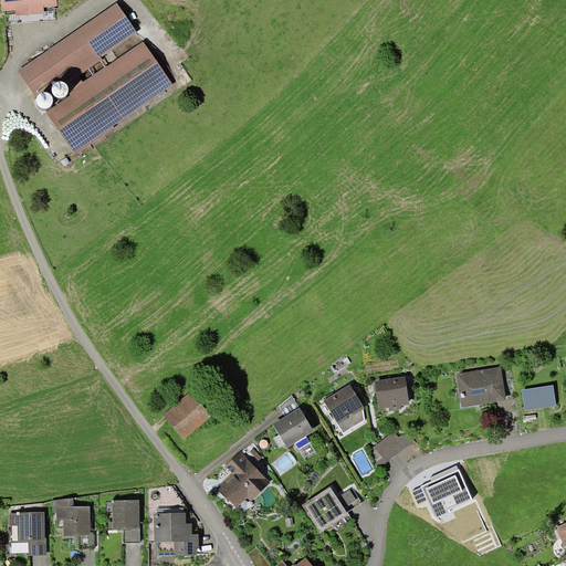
[(30,14),(29,0),(1,0),(2,10),(16,9),(17,16),(30,14)]
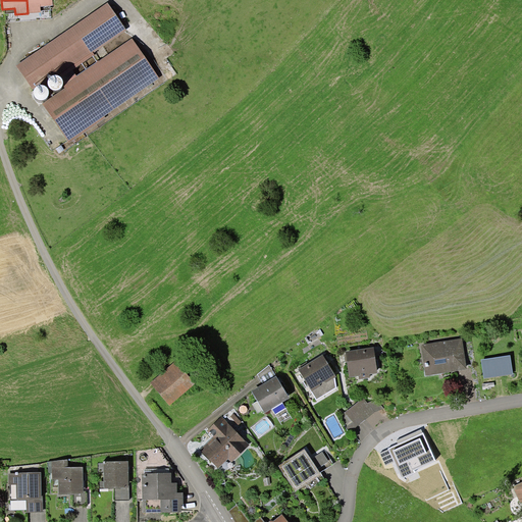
[(27,0),(28,13),(41,12),(40,6),(53,5),(52,0),(27,0)]
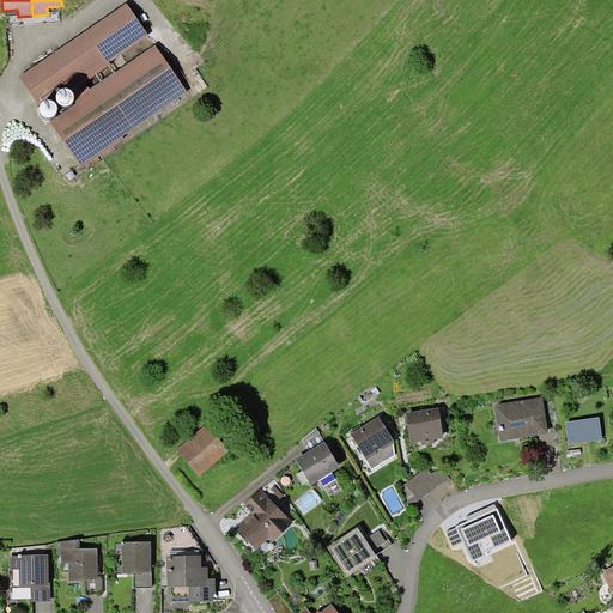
[(91,89),(85,82),(111,64),(109,61),(149,35),(127,2),(19,77),(40,107),(70,86),(77,98),(91,89)]
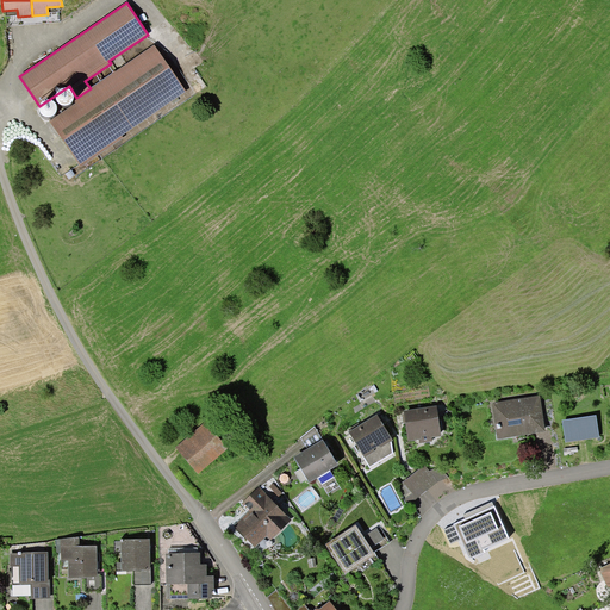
[(50,120),(82,167),(100,154),(103,157),(195,93),(173,60),(168,63),(155,44),(91,88),(76,98),(75,99),(76,103),(50,120)]
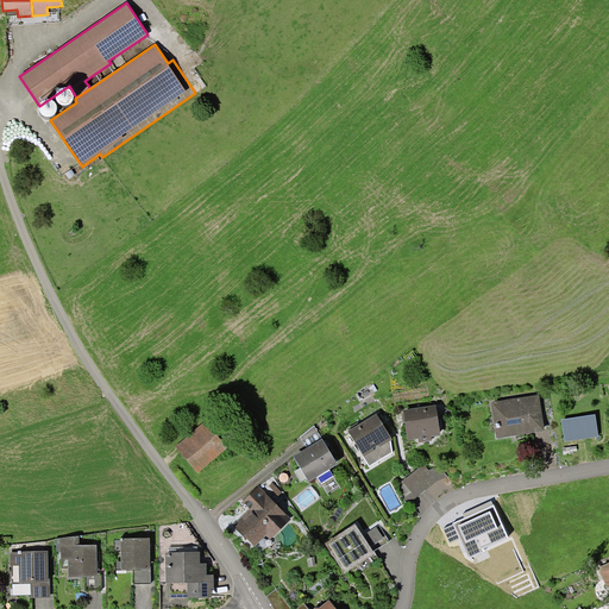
[(416,366),(424,360),(416,352),(409,357),(416,366)]
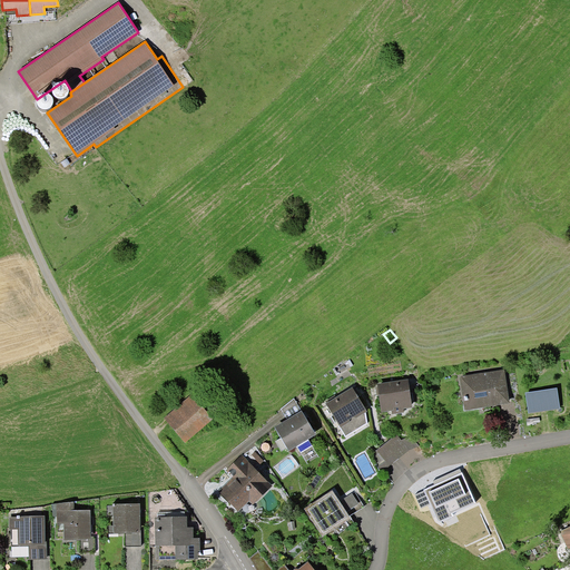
[(504,370),(460,377),(465,411),(510,403),(504,370)]
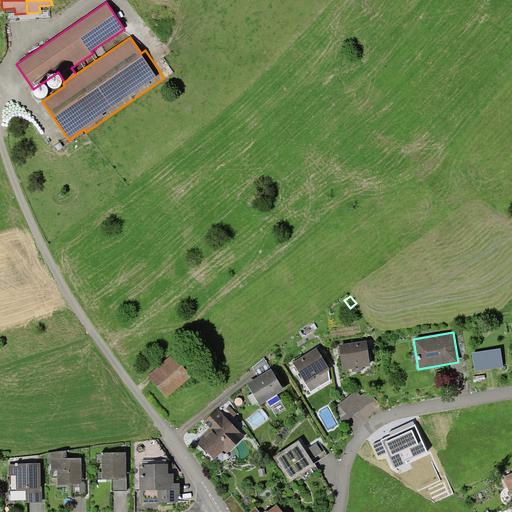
[(367,340),(339,344),(343,370),(352,369),(352,372),(363,371),(362,367),(370,366),(367,340)]
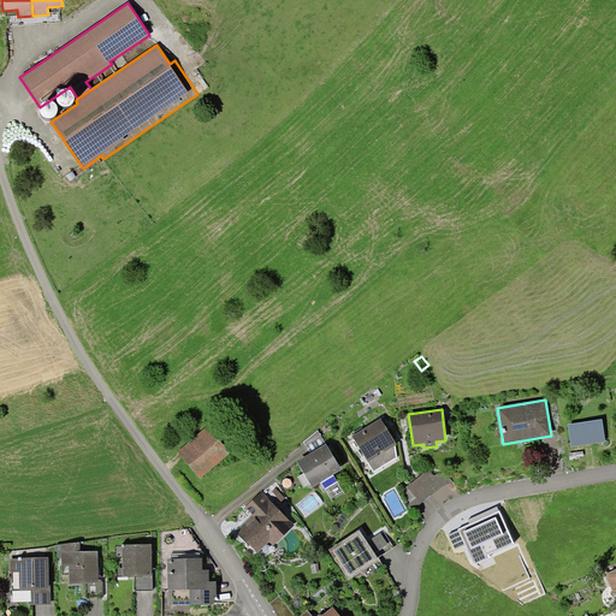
[(353,436),(368,462),(367,462),(373,472),(397,457),(396,445),(397,444),(381,419),(363,428),(353,436)]
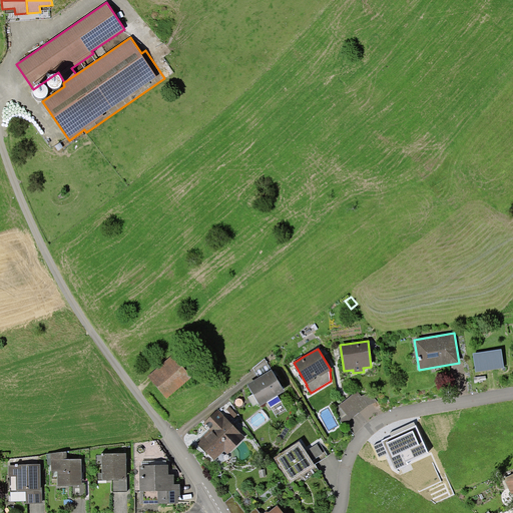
[(501,349),(473,353),(476,373),(505,368),(501,349)]
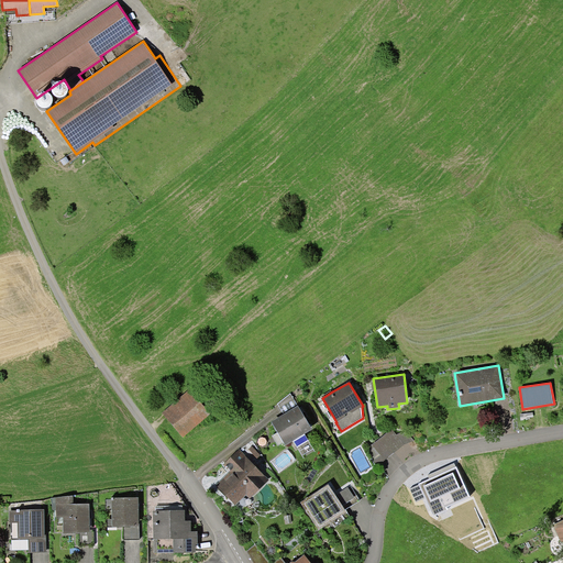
[(188,390),(163,412),(184,437),(209,414),(188,390)]
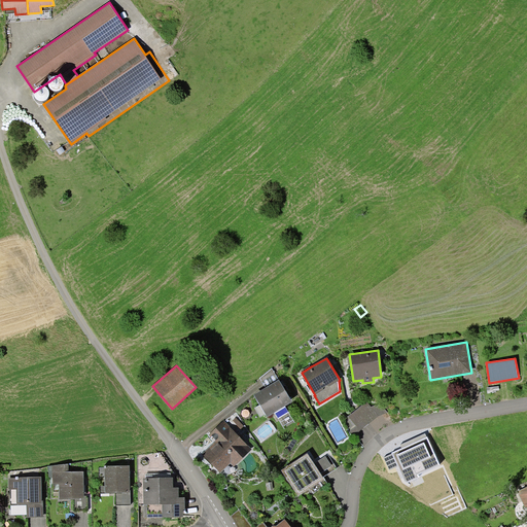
[(266,388),(279,380),(272,369),(260,379),(266,388)]
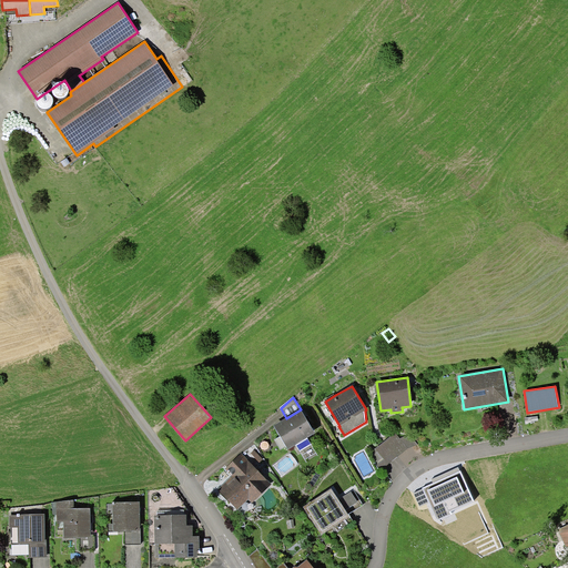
[(286,418),(274,426),(288,449),(315,433),(301,409),(286,418)]
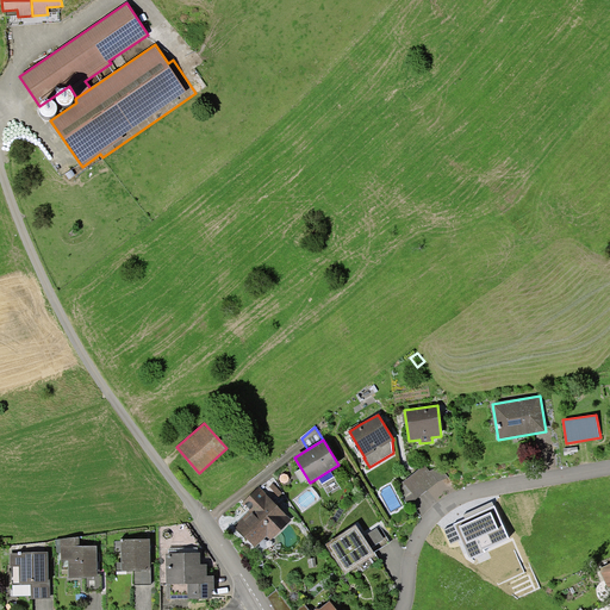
[(439,483),(449,478),(441,467),(430,472),(424,466),(397,487),(408,503),(412,503),(439,483)]
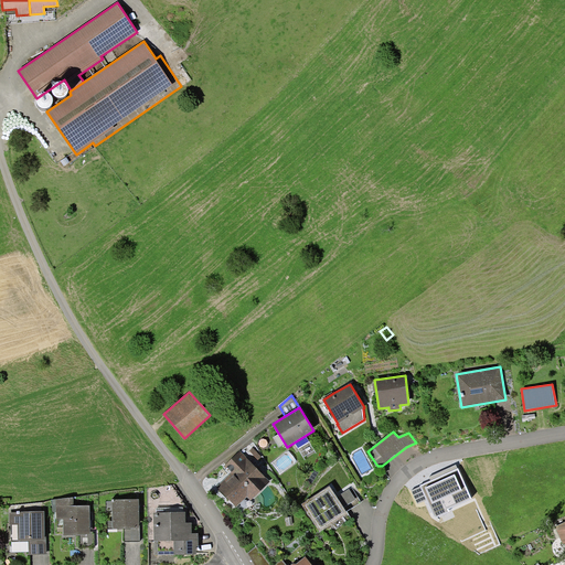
[(231,472),(216,487),(236,508),(247,497),(251,500),(269,481),(240,450),(224,466),(231,472)]
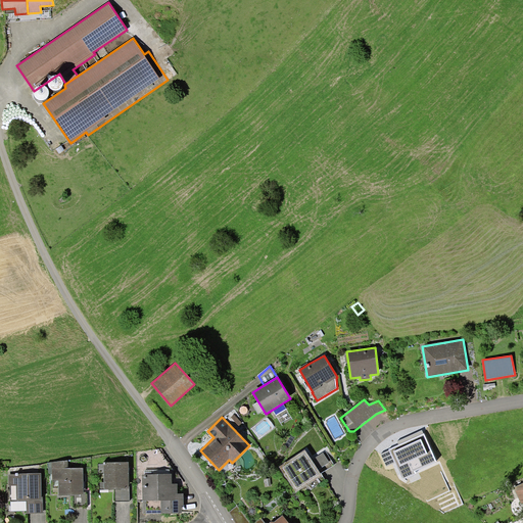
[(397,441),(399,444),(424,433),(422,430),(397,441)]
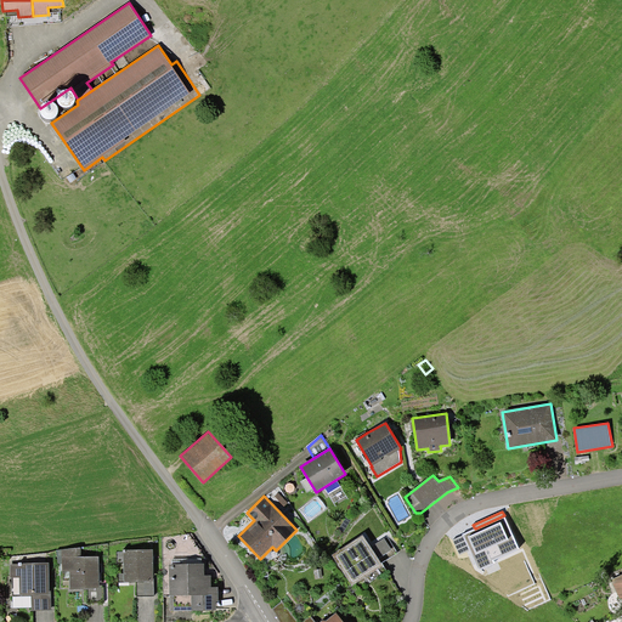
[(475,529),(463,535),(470,550),(479,570),(495,563),(493,560),(520,549),(504,515),(475,529)]
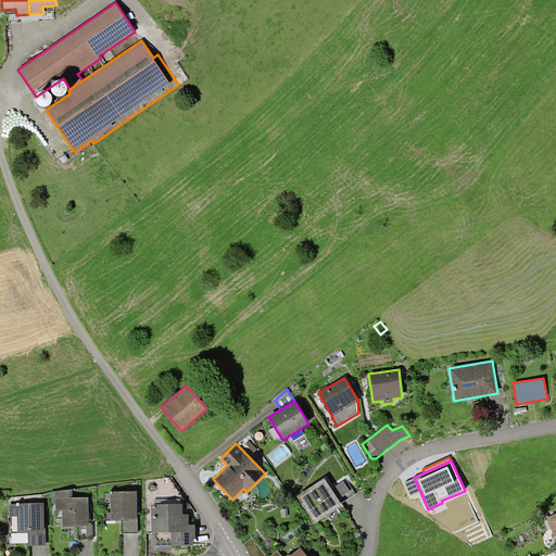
[(331,489),(324,478),(297,496),(315,523),(342,505),(341,503),(331,489)]
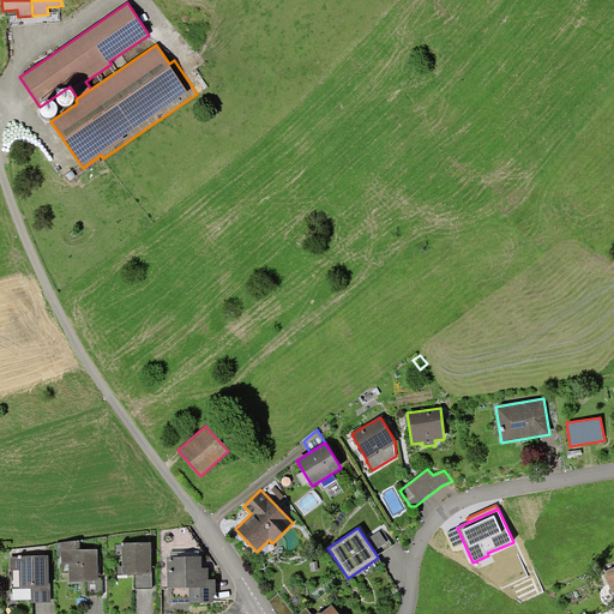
[(453,548),(464,543),(457,528),(447,533),(453,548)]
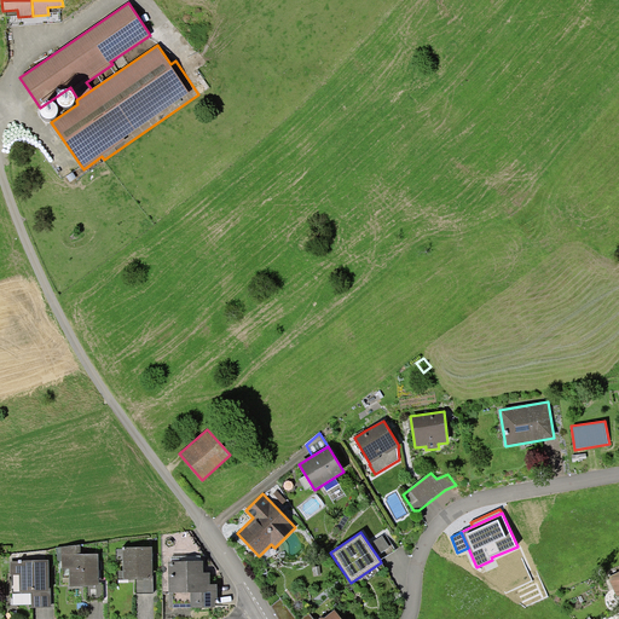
[(369,544),(380,560),(397,550),(386,533),(369,544)]
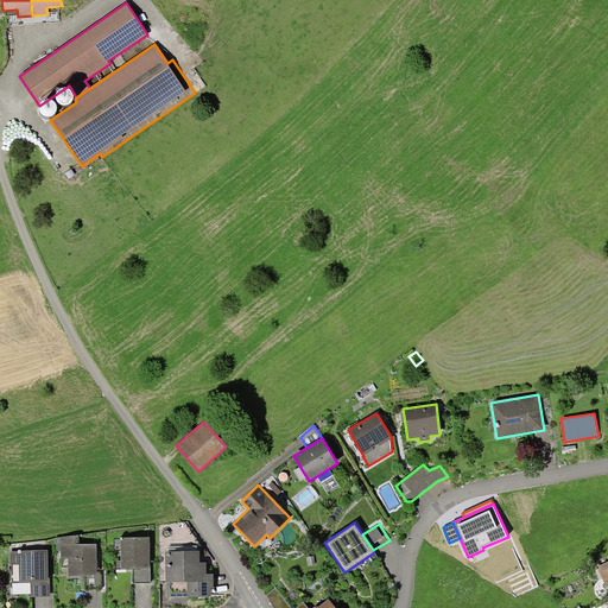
[(80,534),(56,538),(57,550),(61,550),(61,558),(68,558),(68,576),(93,576),(93,575),(97,575),(96,544),(80,544),(80,534)]
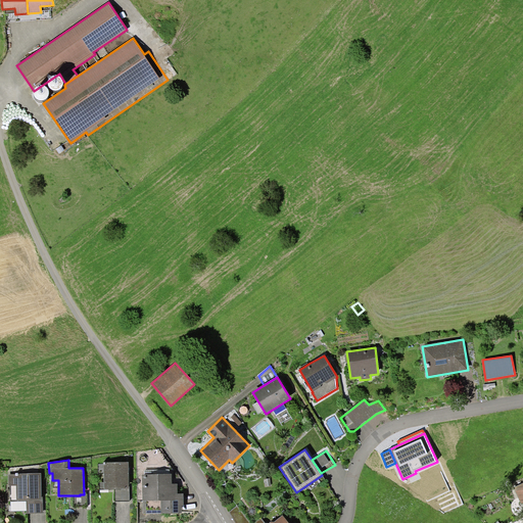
[(104,463),(104,489),(115,489),(121,489),(121,488),(130,488),(129,462),(104,463)]
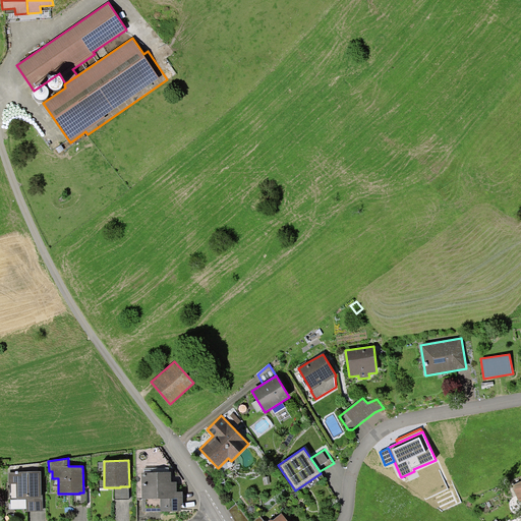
[(16,483),(16,498),(17,498),(17,500),(26,499),(26,512),(44,511),(43,495),(42,495),(41,471),(15,471),(15,472),(8,472),(9,483),(10,483),(16,483)]
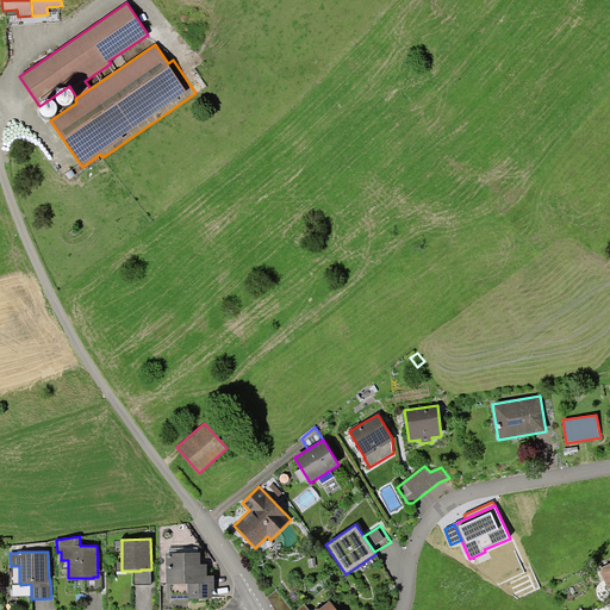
[(166,554),(167,584),(188,584),(188,598),(212,598),(212,590),(215,590),(215,576),(207,576),(207,565),(201,565),(200,553),(166,554)]
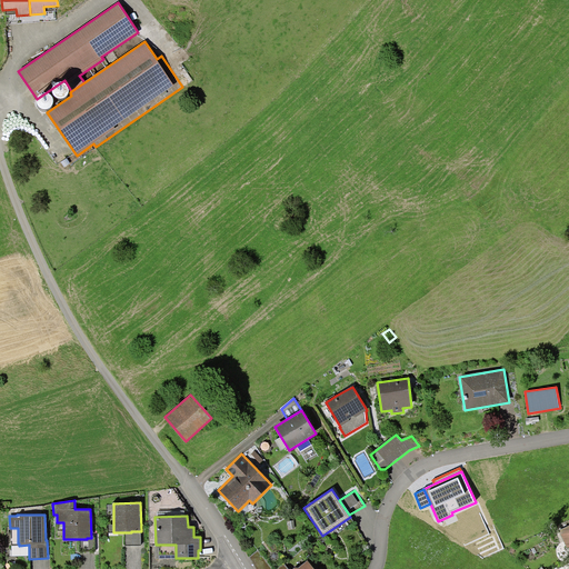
[(568,525),(558,530),(567,548),(568,548),(568,525)]
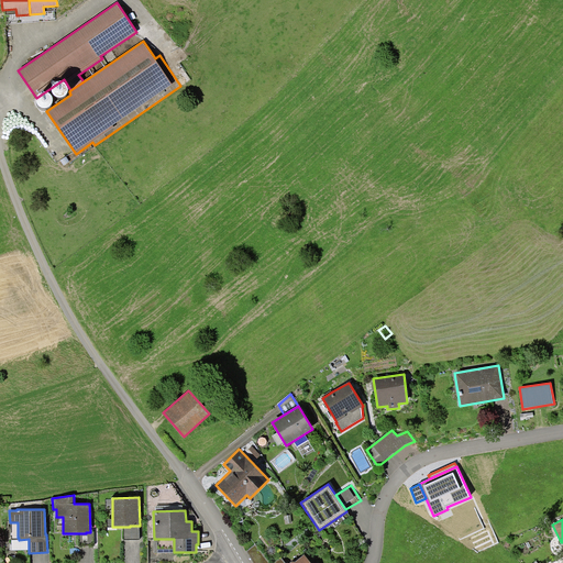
[(130,527),(124,527),(124,540),(140,539),(140,526),(130,526),(130,527)]
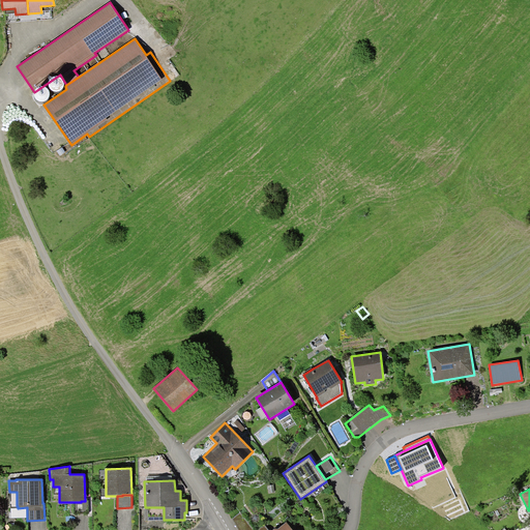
[(164,507),(145,507),(145,521),(164,520),(164,507)]
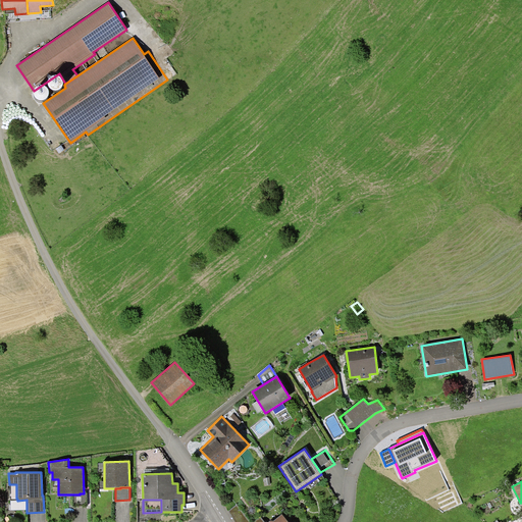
[(249,521),(238,505),(227,511),(235,521),(249,521)]
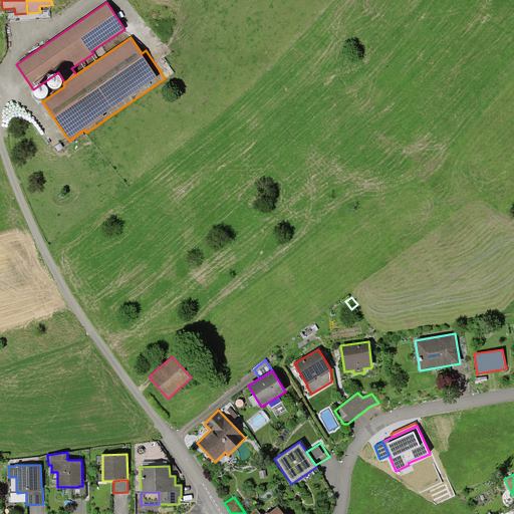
All buildings are outlined.
